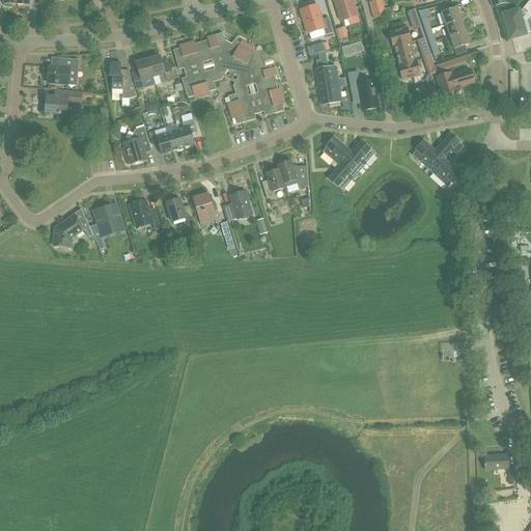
[(334,0),(341,21),(358,16),(352,0),(334,0)]
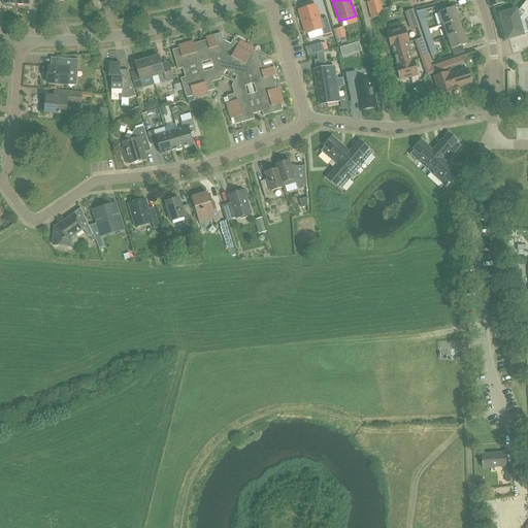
[(373,0),(367,2),(371,19),(384,15),(380,0),(373,0)]
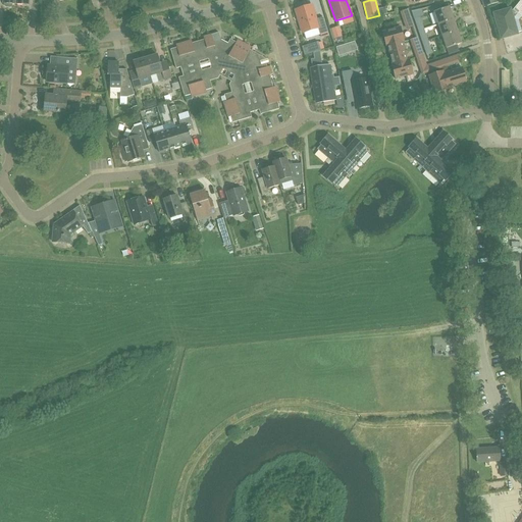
[(494,13),(501,39),(517,34),(517,33),(521,32),(518,20),(521,16),(521,0),(514,10),(511,11),(510,9),(494,13)]
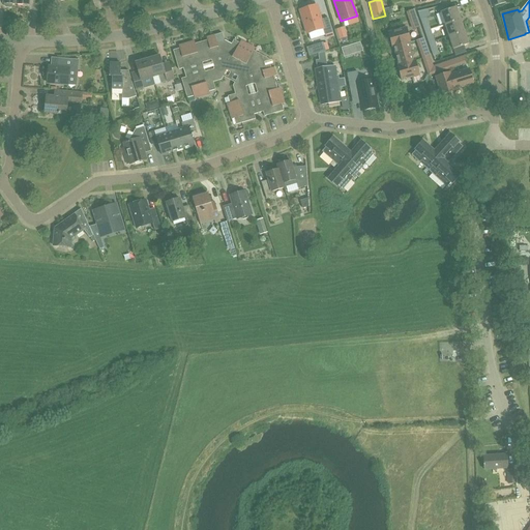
[(317,5),(299,10),(307,34),(323,29),(325,35),(332,33),(328,18),(321,20),(317,5)]
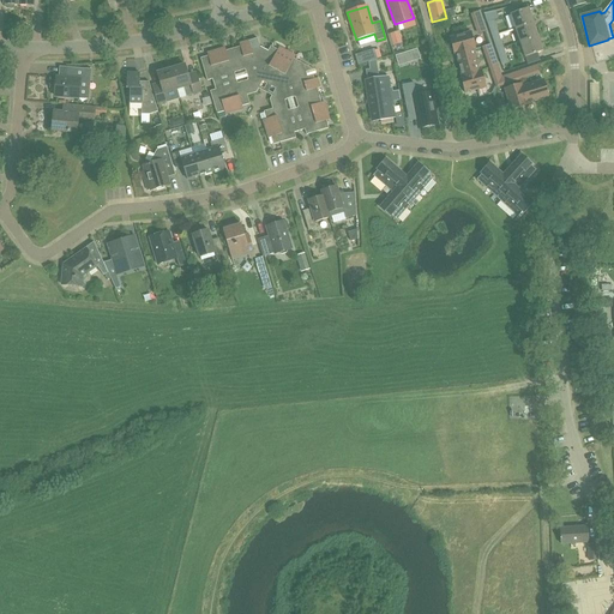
[(511,14),(516,28),(533,22),(528,7),(511,14)]
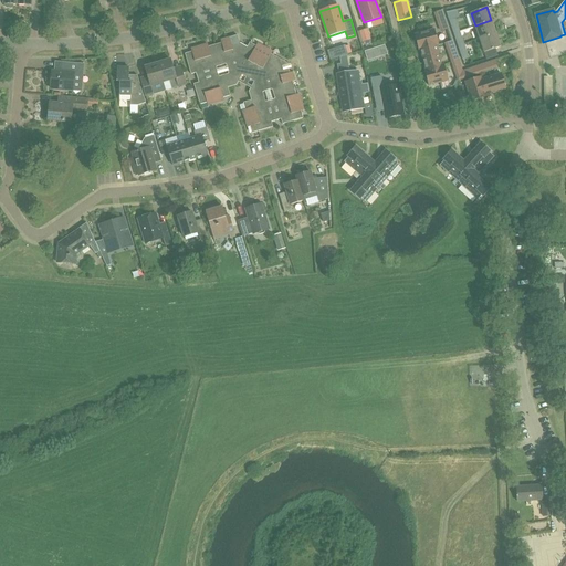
[(438,23),(441,22),(446,20),(442,11),(438,12),(435,13),(438,23)]
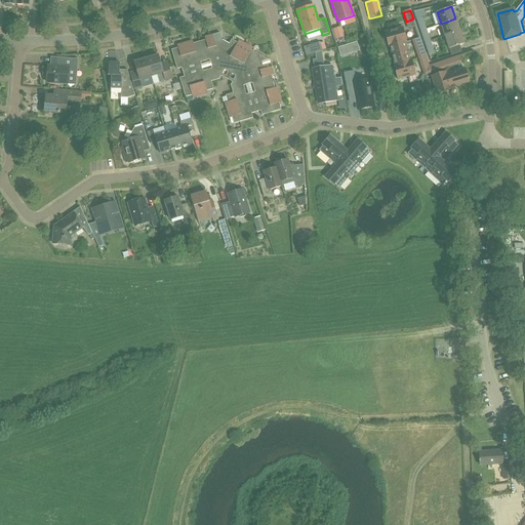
[(416,19),(420,32),(427,30),(422,17),(416,19)]
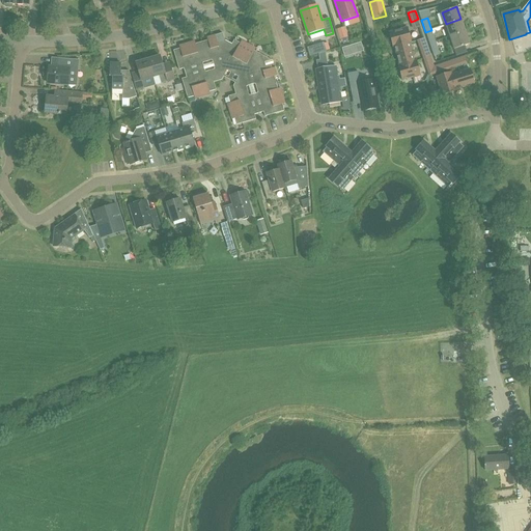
[(446,24),(450,36),(465,31),(460,19),(446,24)]
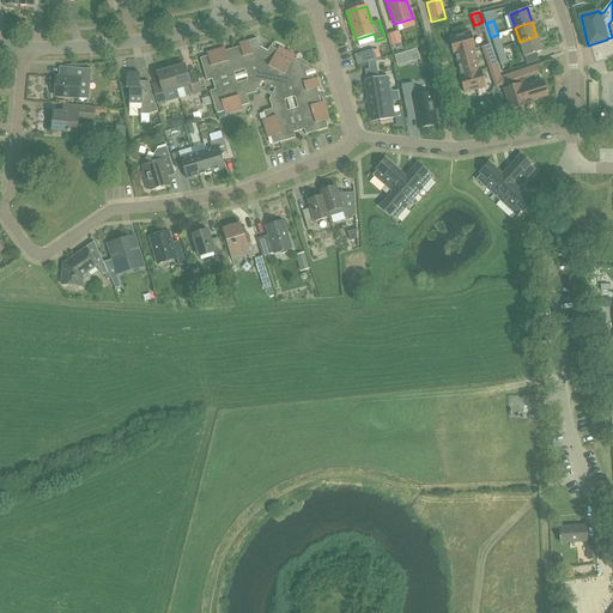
[(393,46),(401,43),(396,31),(388,34),(393,46)]
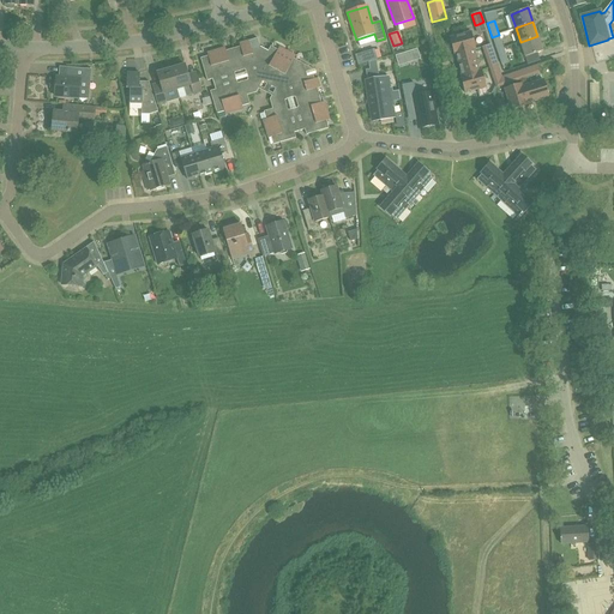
[(455,55),(456,54),(473,50),(475,49),(470,32),(450,37),(455,55)]
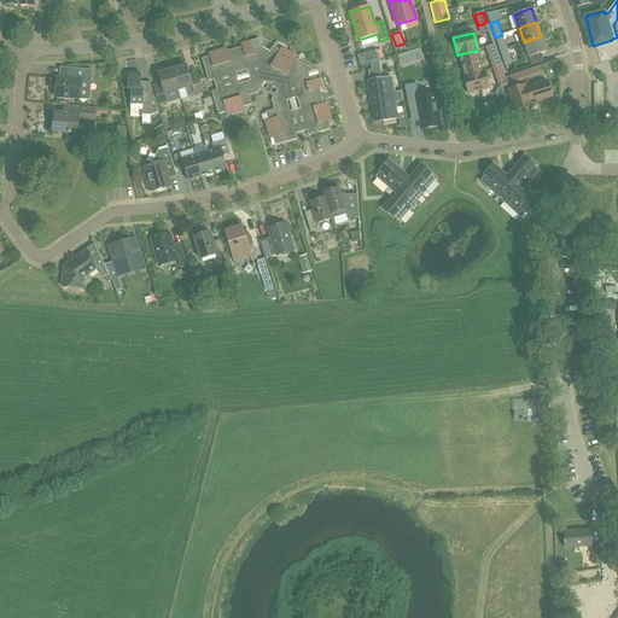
[(495,38),(500,51),(507,48),(502,35),(495,38)]
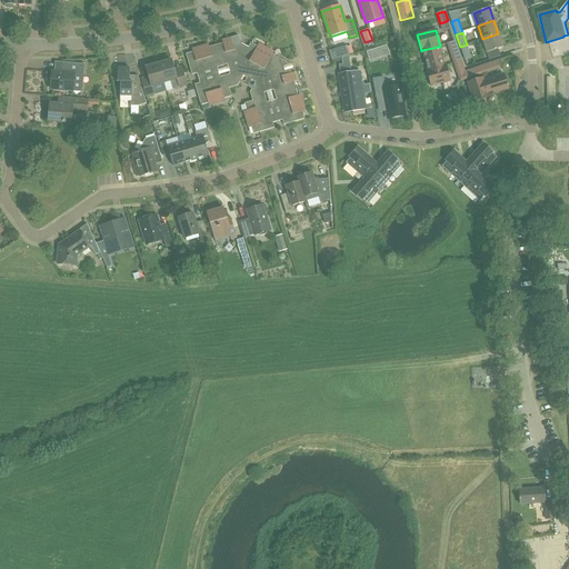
[(482,39),(487,52),(503,47),(498,33),(482,39)]
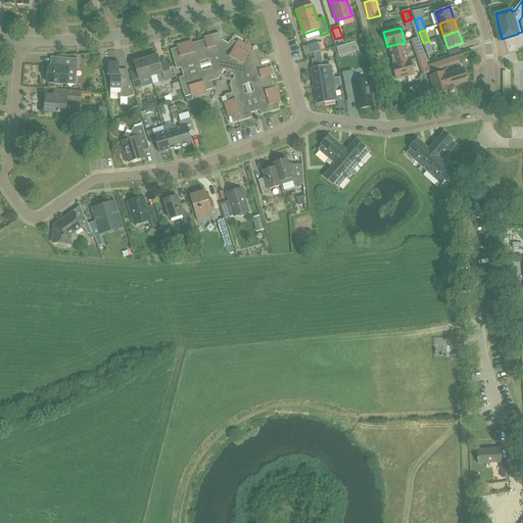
[(192,97),(207,93),(206,90),(212,88),(210,81),(219,79),(224,69),(229,73),(245,44),(238,40),(237,42),(231,39),(228,43),(222,40),(220,32),(203,37),(204,40),(192,43),(192,41),(177,45),(177,48),(171,49),(177,68),(181,67),(184,77),(179,78),(185,96),(191,95),(192,97)]
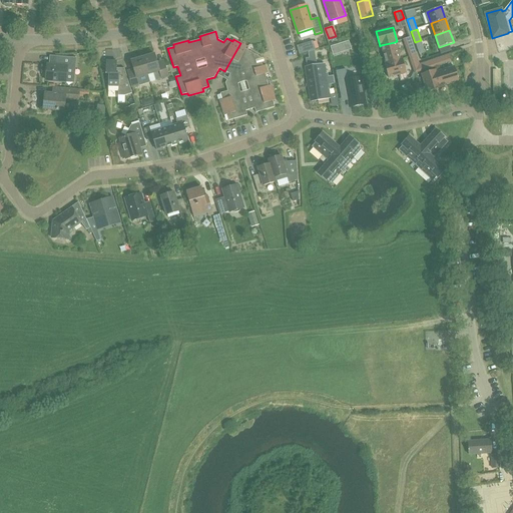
[(352,49),(349,40),(330,46),(333,55),(352,49)]
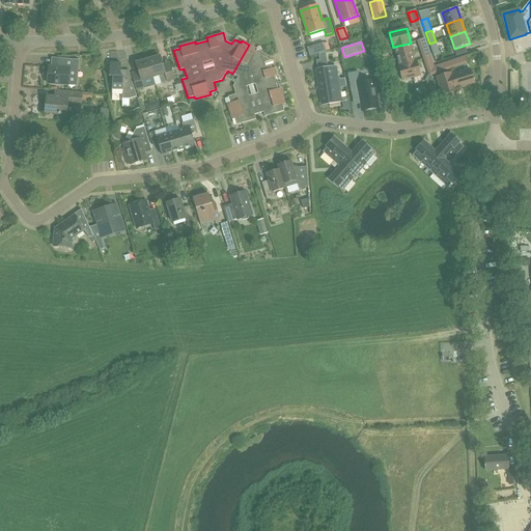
[(434,56),(440,54),(436,42),(429,44),(429,45),(434,56)]
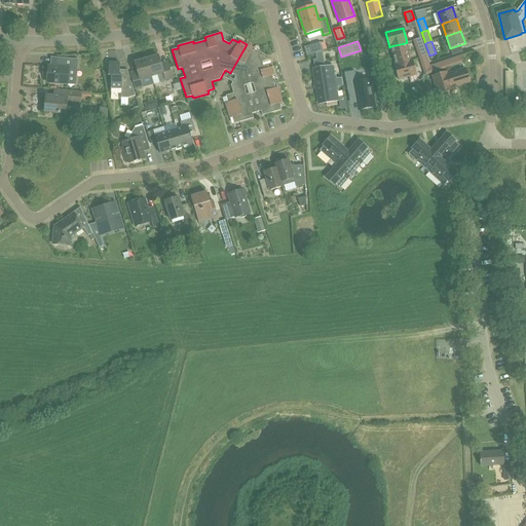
[(323,51),(320,43),(304,48),(306,55),(315,53),(322,51),(323,51)]
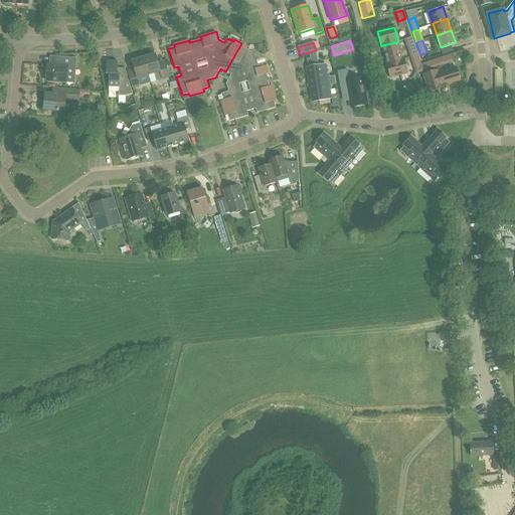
[(396,42),(382,45),(387,63),(401,59),(396,42)]
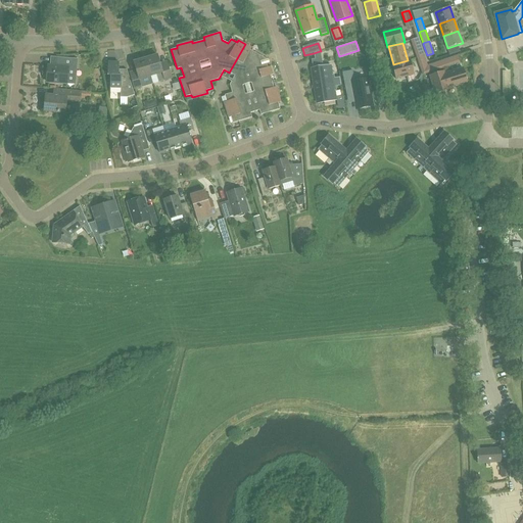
[(263,68),(260,61),(254,57),(256,53),(250,50),(251,48),(245,44),(229,73),(234,76),(230,85),(232,93),(225,95),(227,101),(224,102),(229,117),(231,116),(233,123),(239,122),(252,117),(250,112),(259,110),(260,114),(280,109),(278,103),(281,102),(276,87),(274,87),(270,76),(273,75),(270,66),(263,68)]
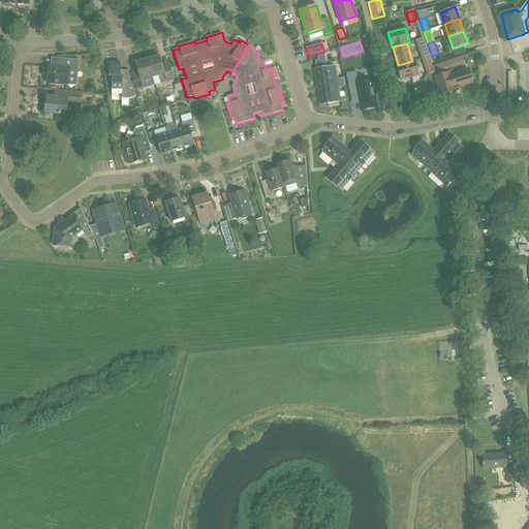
[(159,56),(148,59),(153,76),(158,75),(161,83),(175,79),(169,62),(161,64),(159,56)]
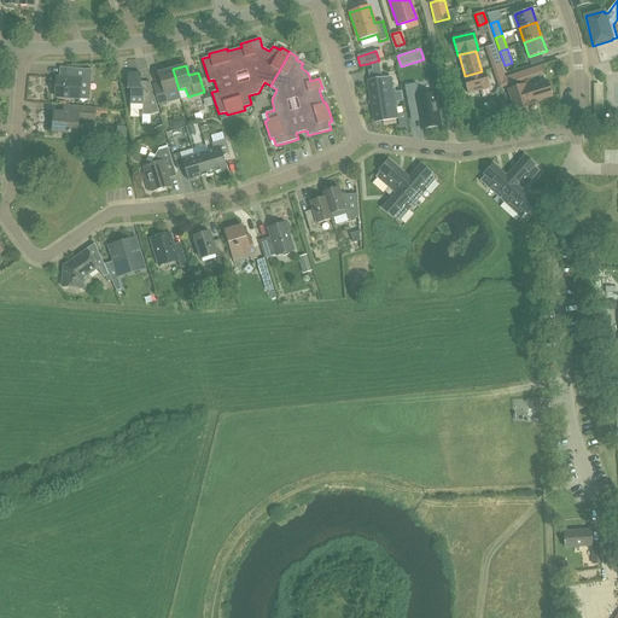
[(80,99),(89,99),(92,70),(74,68),(73,79),(57,77),(56,97),(80,99)]
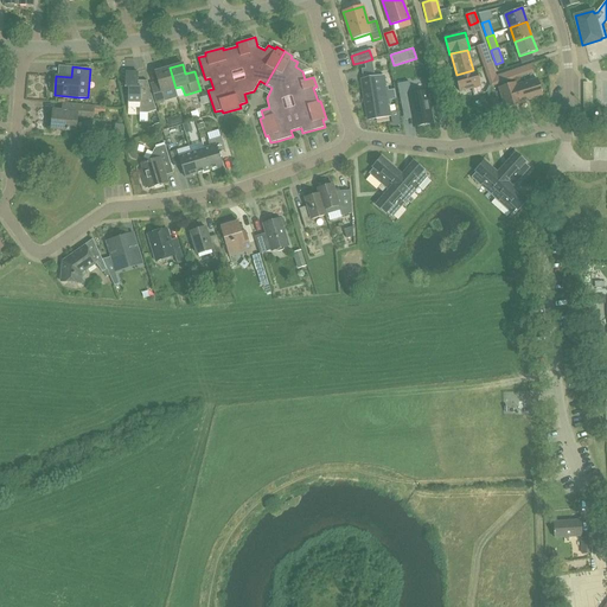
[(149,83),(155,104),(172,100),(168,90),(176,88),(170,68),(155,72),(158,81),(149,83)]
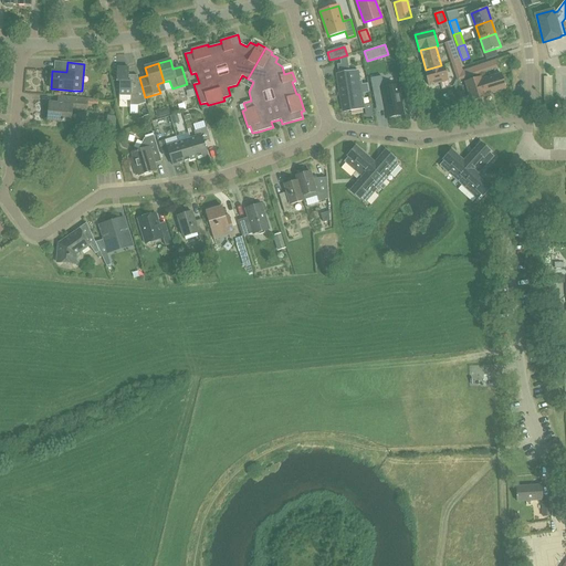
[(441,65),(426,70),(425,70),(429,86),(448,81),(443,64),(441,65)]
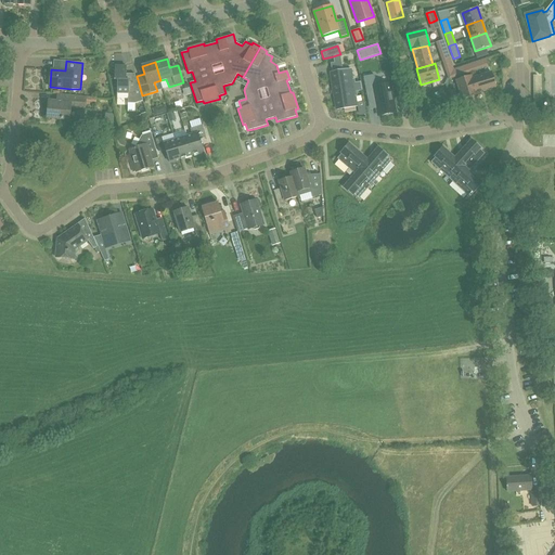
[(128,93),(128,103),(136,103),(143,101),(136,77),(128,79),(126,79),(126,66),(115,66),(114,79),(117,79),(117,93),(128,93)]
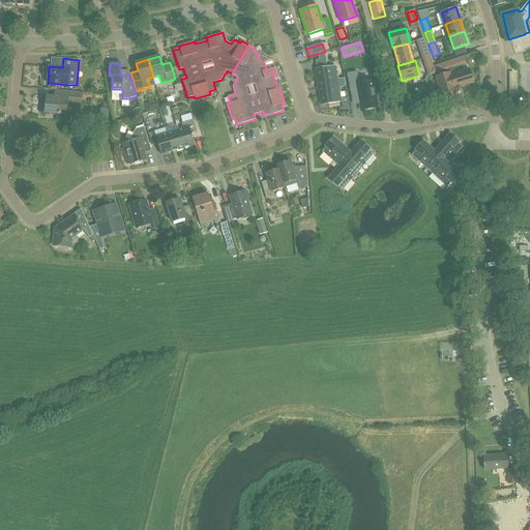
[(355,65),(346,66),(350,88),(356,87),(360,104),(377,100),(372,72),(357,76),(355,65)]
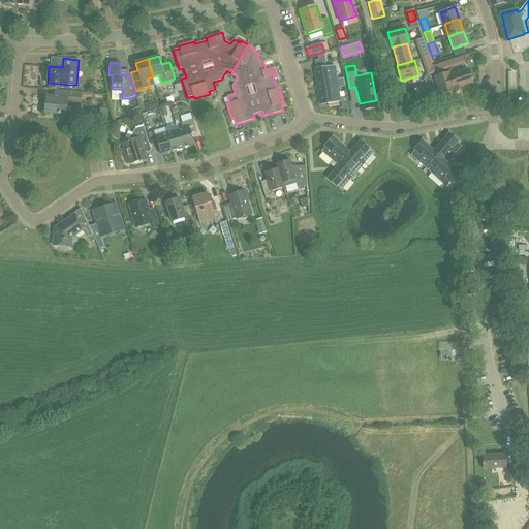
[(339,84),(344,83),(343,78),(338,79),(338,75),(335,76),(334,66),(315,69),(318,87),(339,84)]
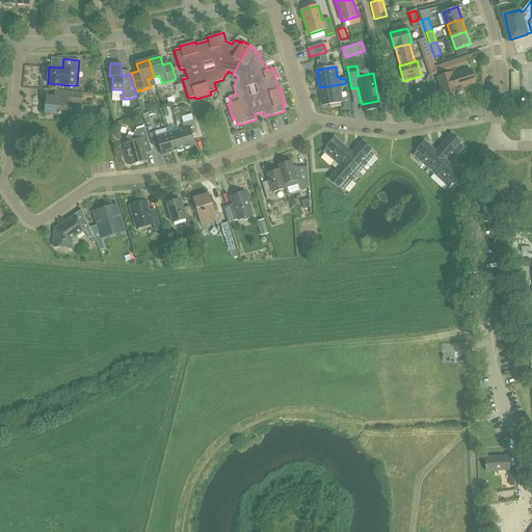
[(471,69),(452,75),(457,89),(475,84),(471,69)]
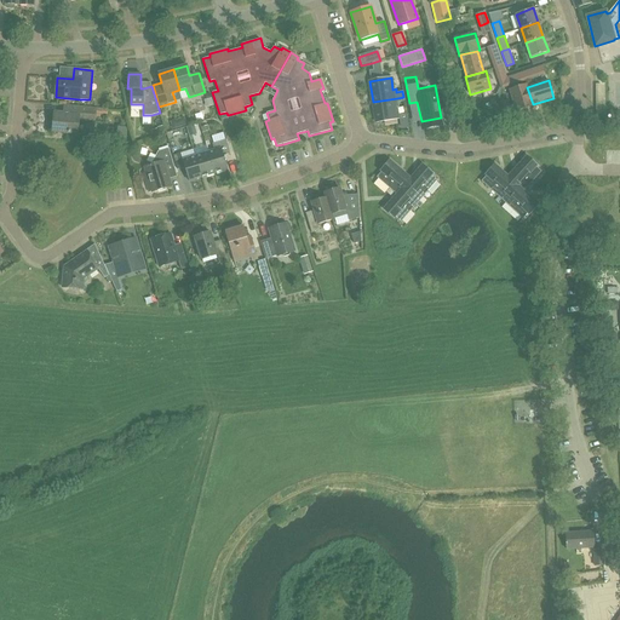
[(533,104),(527,87),(527,85),(509,90),(516,110),(533,105),(533,104)]
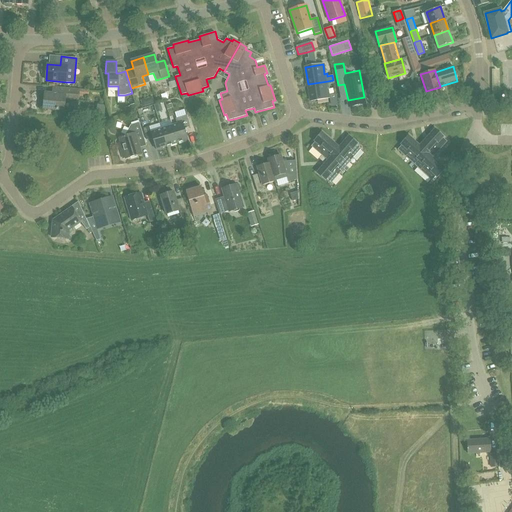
[(308,84),(310,101),(328,98),(327,89),(329,88),(328,85),(328,81),(308,84)]
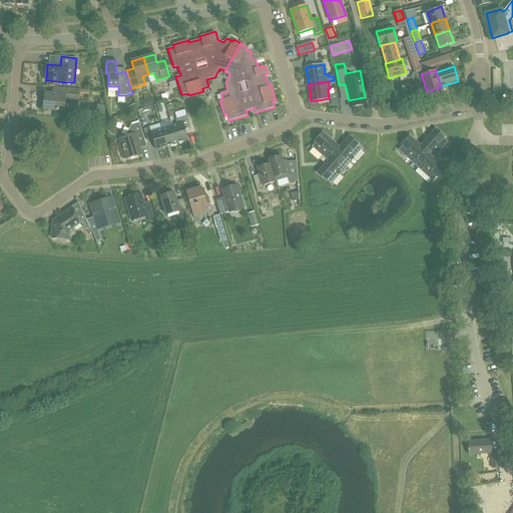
[(43,109),(64,111),(65,99),(79,101),(79,94),(89,94),(89,90),(80,89),(54,87),(52,87),(52,93),(45,92),(43,109)]
